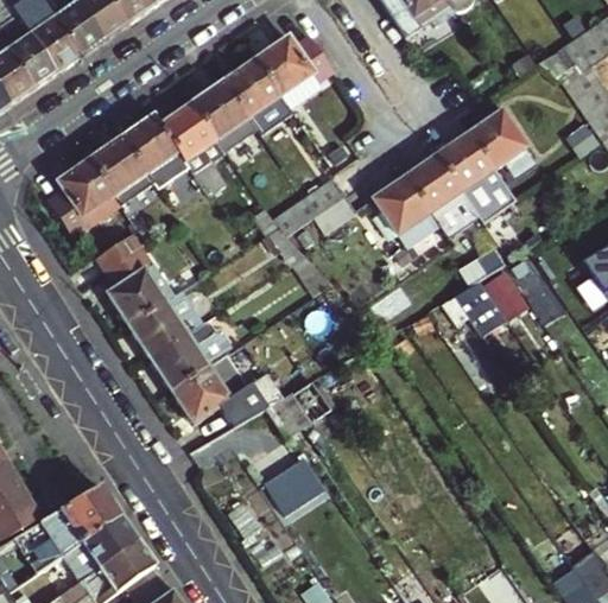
[(8,0),(12,4),(61,71),(83,55),(43,0),(8,0)]
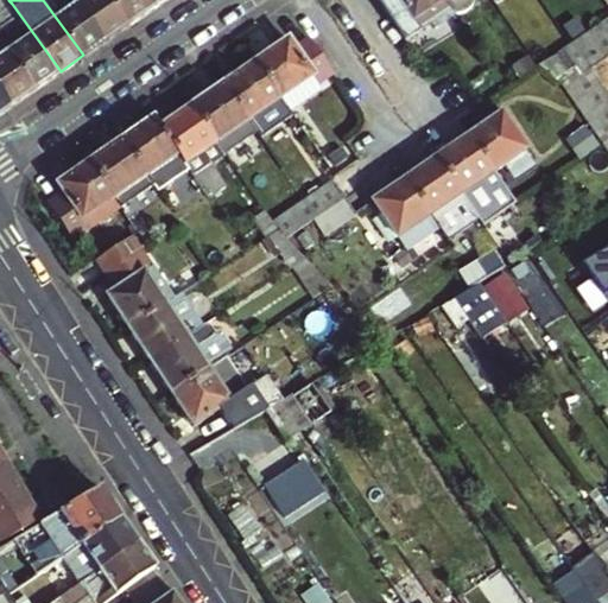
[(43,0),(83,55),(105,40),(76,0),(43,0)]
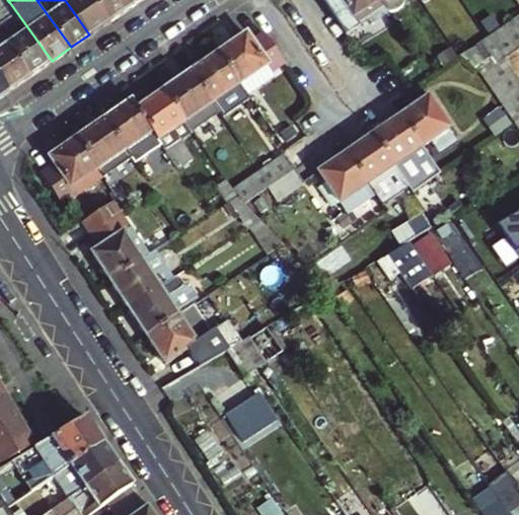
[(65,0),(89,34),(108,21),(93,0),(65,0)]
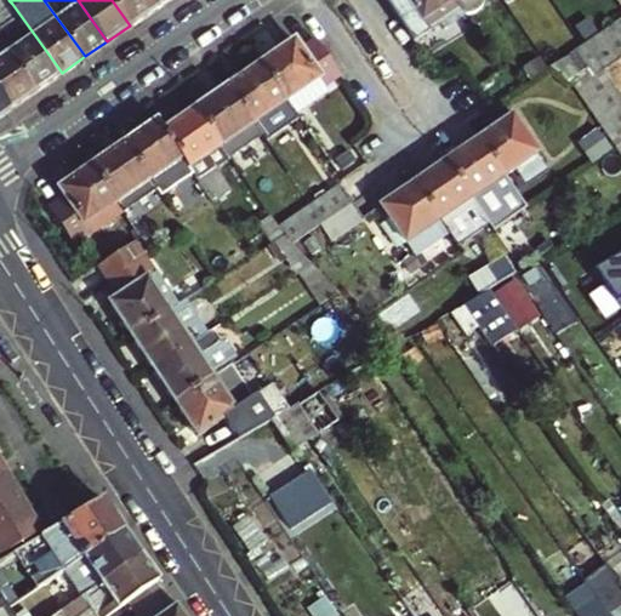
[(155,9),(149,0),(112,0),(130,26),(155,9)]
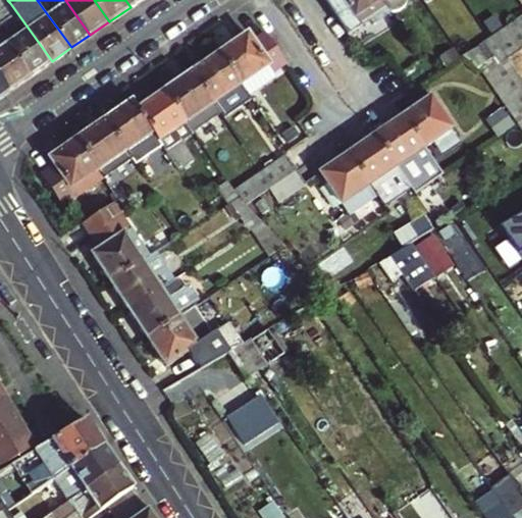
[(392,8),(386,0),(325,0),(344,0),(359,22),(365,33),(378,23),(375,19),(392,8)]
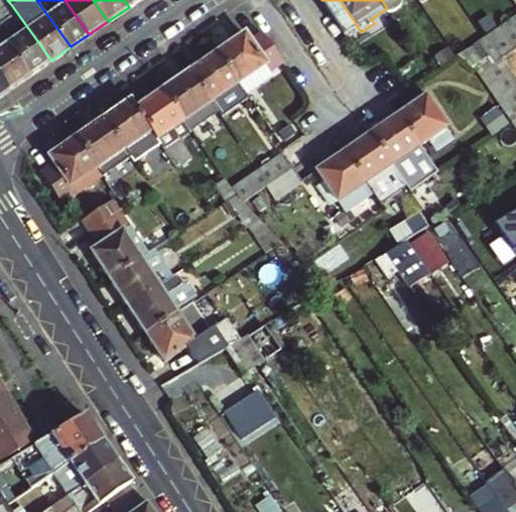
[(321,0),(344,31),(355,22),(340,0),(321,0)]
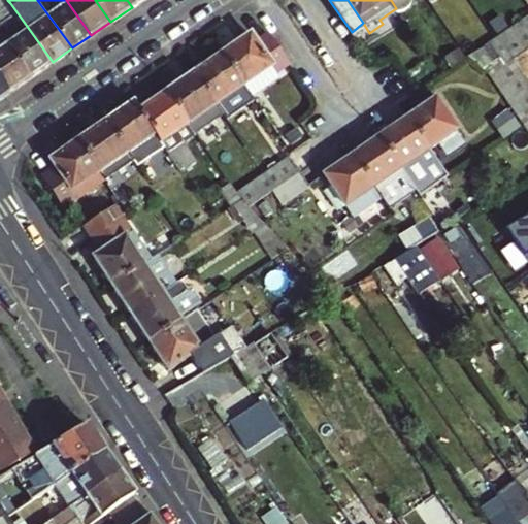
[(391,0),(396,8),(409,0),(391,0)]
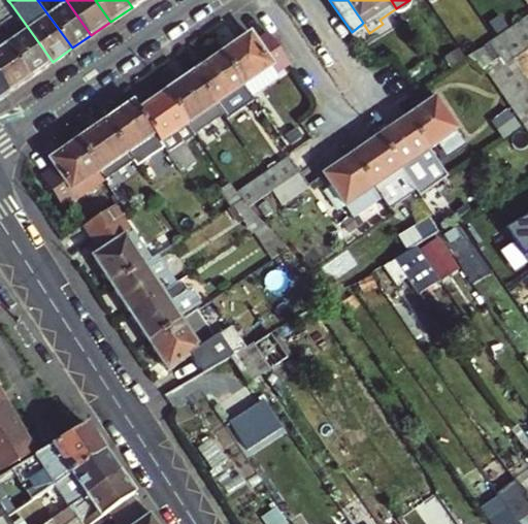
[(0,31),(32,76),(53,62),(10,3),(0,9),(0,31)]
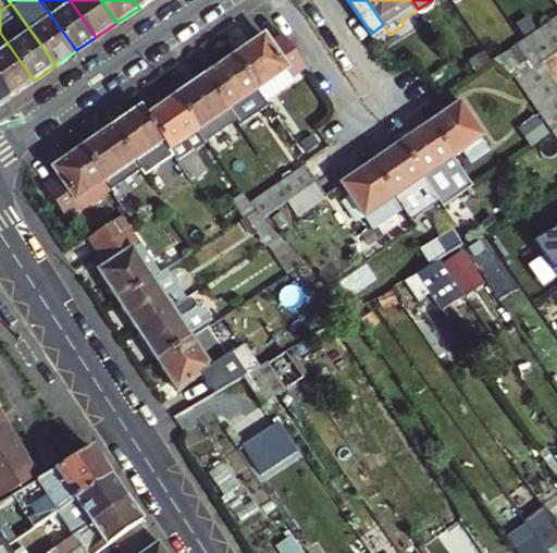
[(556,25),(552,17),(539,27),(556,52),(556,51),(556,25)]
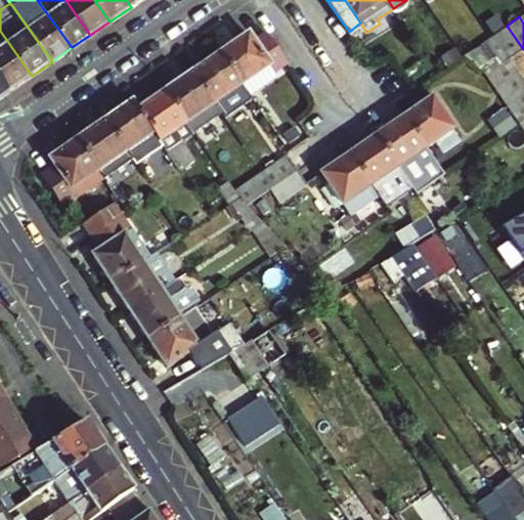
[(507,26),(494,34),(503,46),(511,57),(523,49),(507,26)]
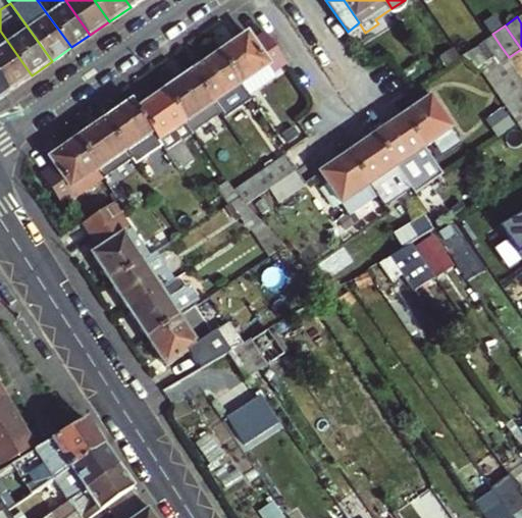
[(289,62),(266,29),(254,38),(270,61),(276,70),(289,62)]
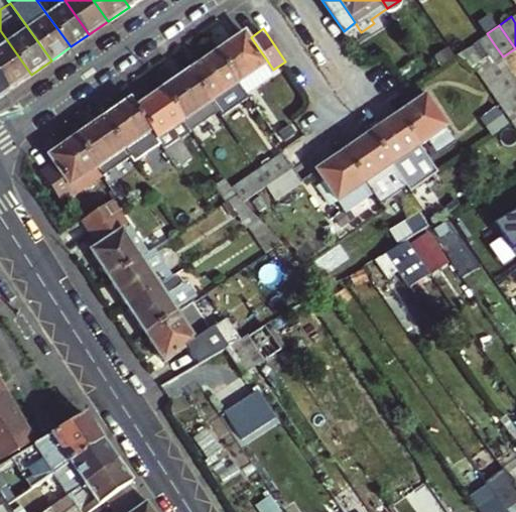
[(0,72),(11,88),(31,75),(0,30),(0,72)]
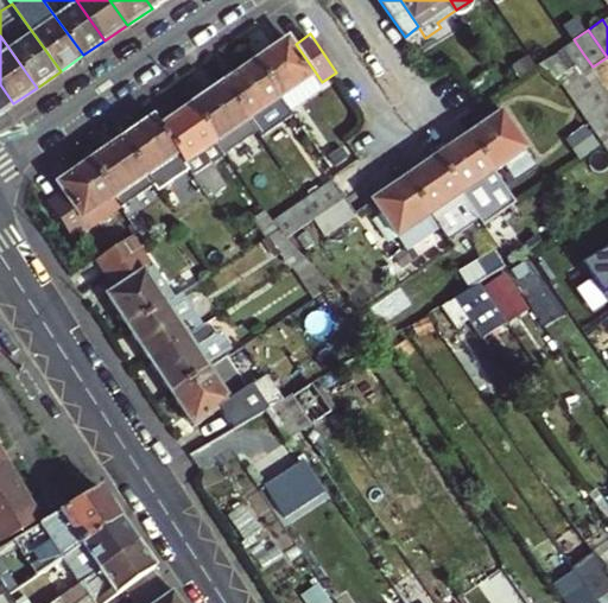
[(291,37),(259,59),(284,94),(315,71),(296,44),(291,37)]
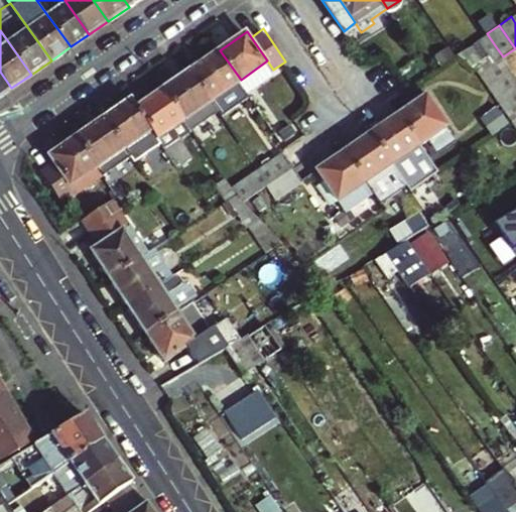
[(495,45),(471,62),(482,72),(503,56),(495,45)]
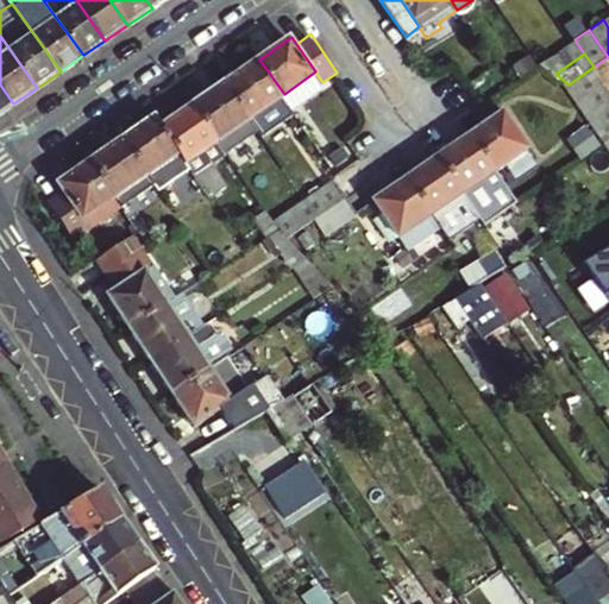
[(259,60),(226,82),(251,118),(284,94),(259,60)]
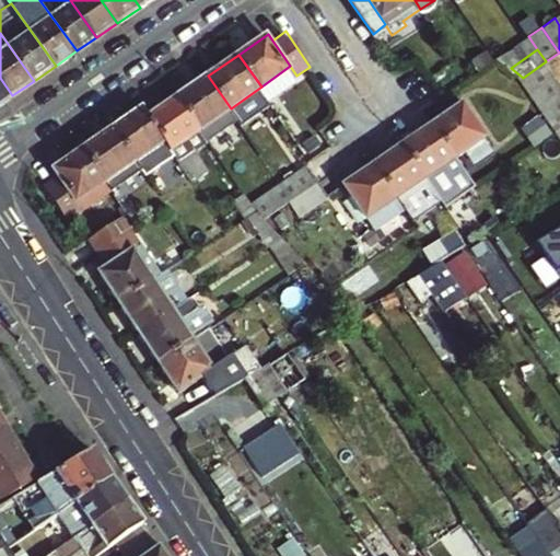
[(546,61),(523,78),(532,92),(556,74),(546,61)]
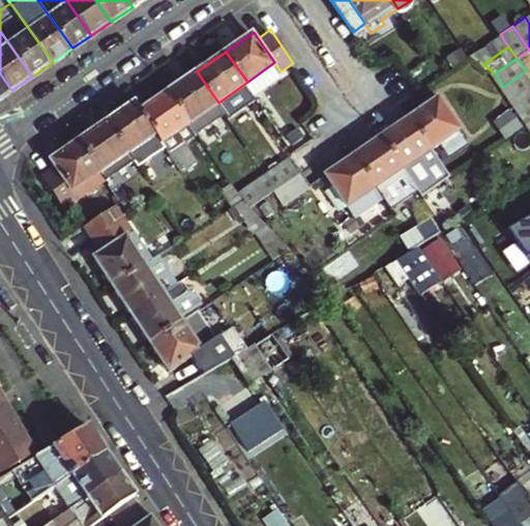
[(503,87),(512,100),(529,87),(529,77),(526,70),(503,87)]
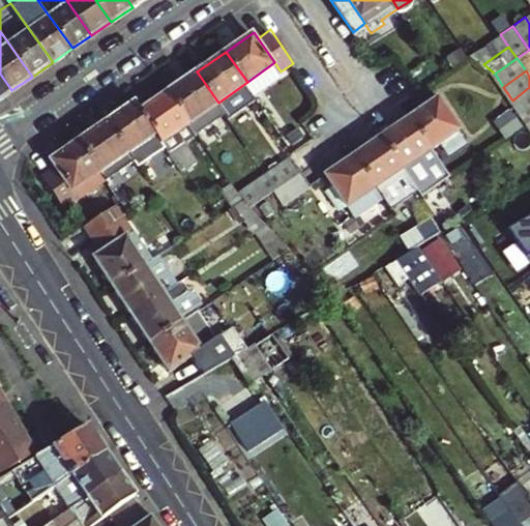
[(170,91),(196,127),(223,109),(218,103),(197,71),(170,91)]
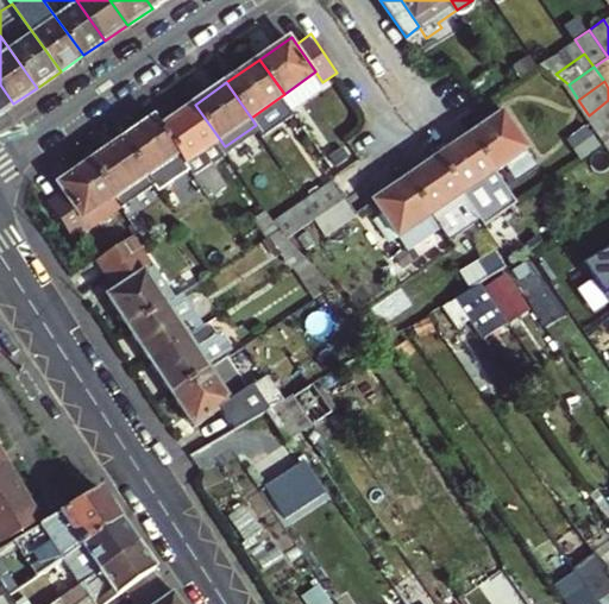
[(0,112),(13,104),(0,85),(0,112)]
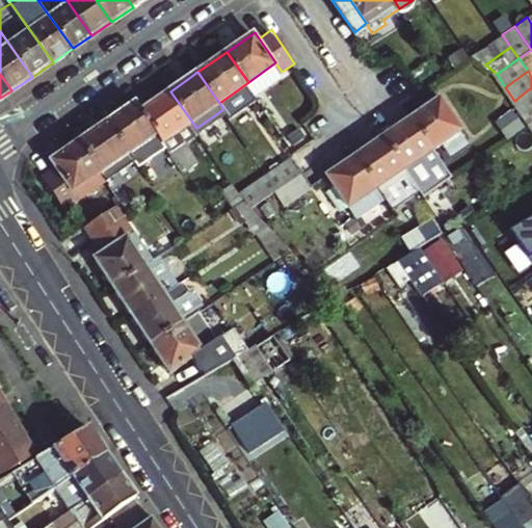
[(517,105),(525,116),(531,110),(531,87),(514,101),(517,105)]
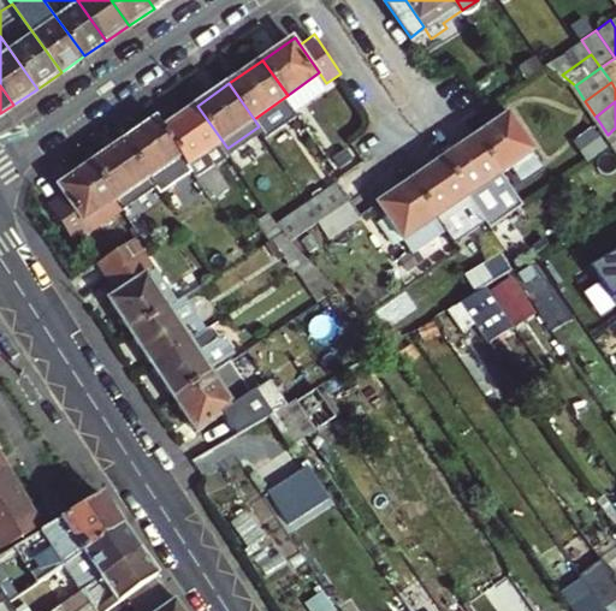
[(212,159),(227,148),(197,106),(166,128),(183,152),(213,194),(229,183),(212,159)]
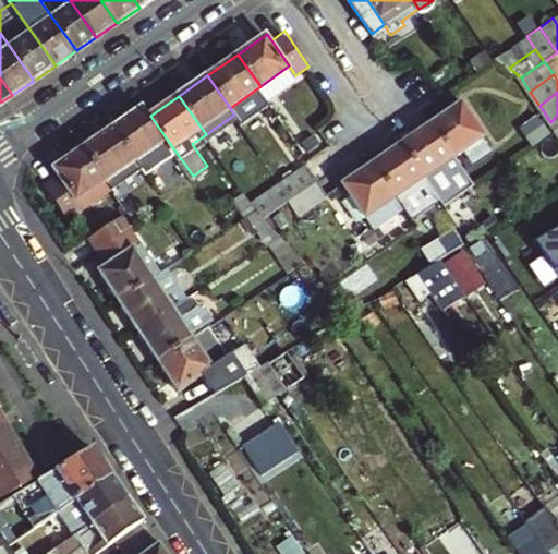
[(461,99),(432,120),(456,155),(485,133),(461,99)]
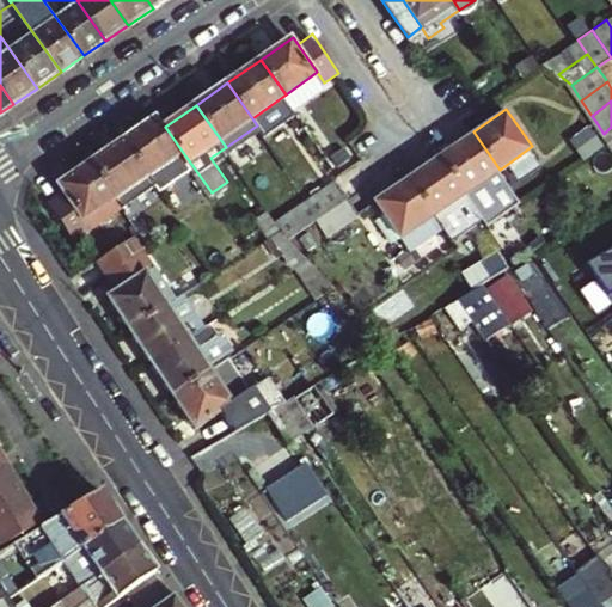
[(158,117),(127,139),(150,172),(182,151),(165,127),(158,117)]
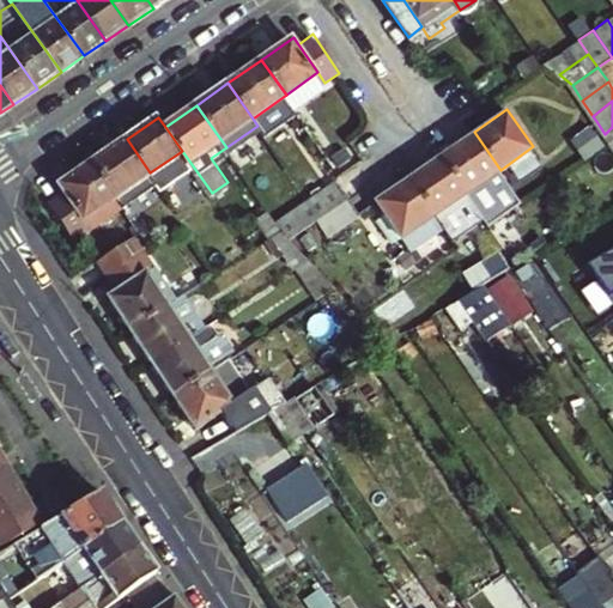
[(474,132),(443,154),(468,192),(501,170),(474,132)]
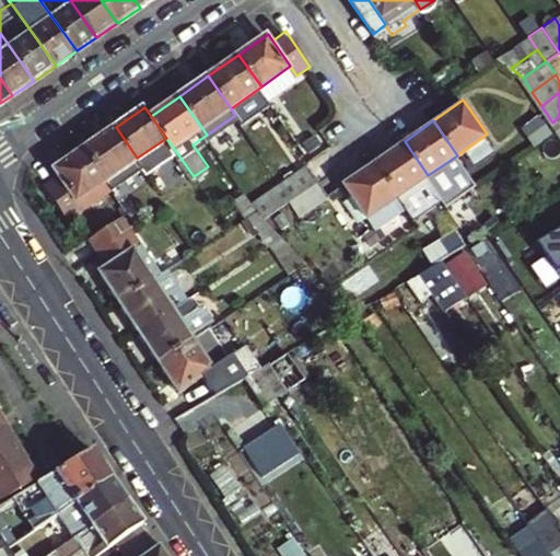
[(137,158),(116,127),(86,148),(113,187),(142,166),(137,158)]
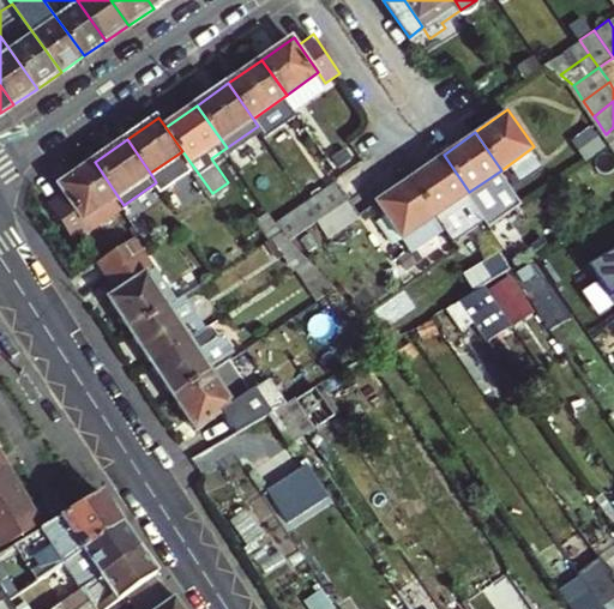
[(469,192),(444,155),(410,178),(445,228),(471,209),(480,219),(486,216),(469,192)]
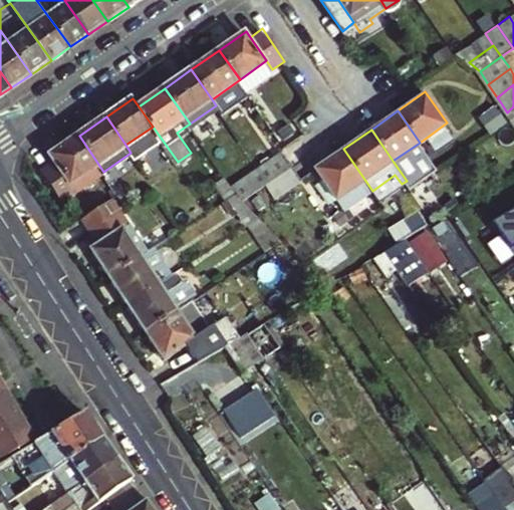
[(103,172),(79,136),(51,155),(55,161),(75,191),(103,172)]
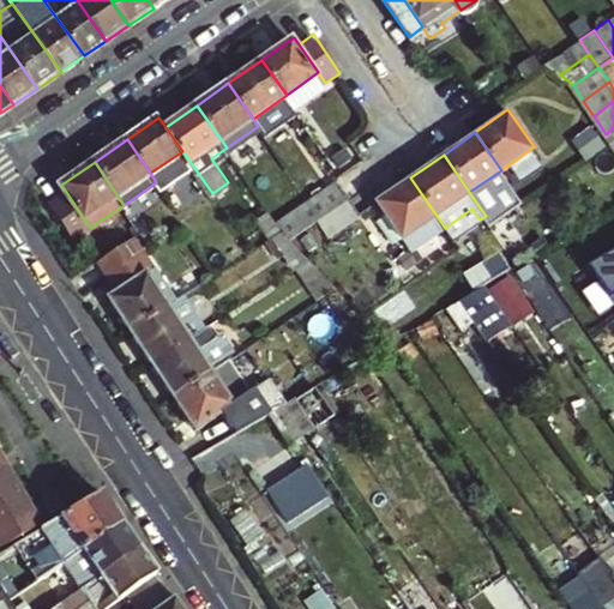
[(409,252),(445,228),(410,178),(375,203),(409,252)]
